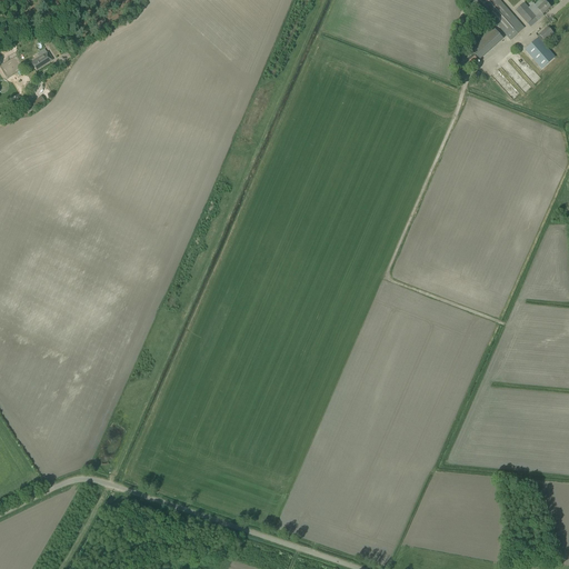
[(476,0),(473,2),(490,21),(492,20),(510,41),(525,28),(499,0),(476,0)]
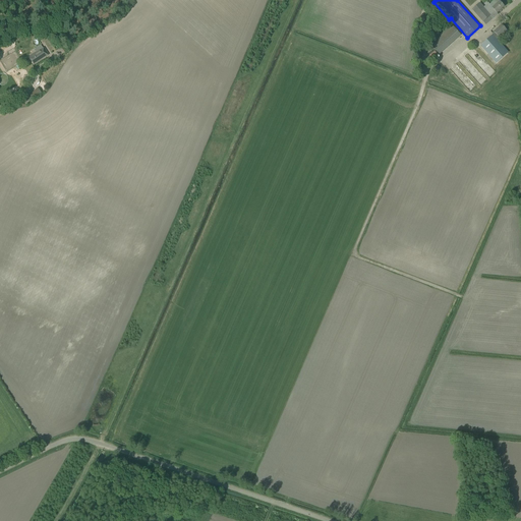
[(479,3),(472,10),(483,21),(490,15),(495,11),(497,13),(504,7),(504,6),(503,3),(502,4),(500,2),(498,0),(495,0),(489,5),(490,6),(486,10),(479,3)]
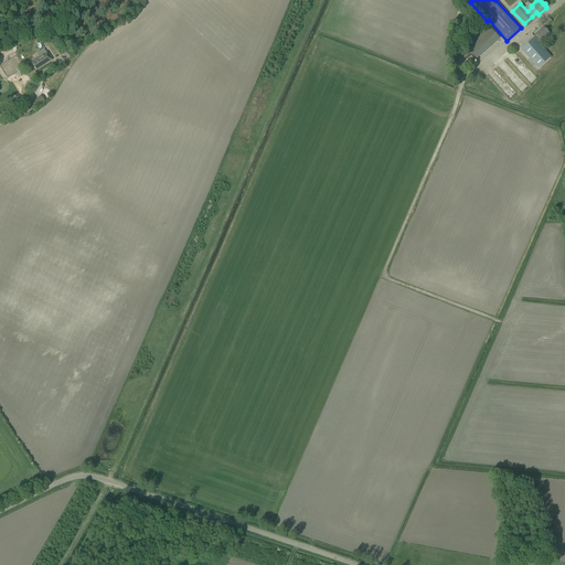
[(535,34),(533,36),(534,39),(521,50),(537,68),(551,56),(539,43),(550,33),(544,27),(535,34)]
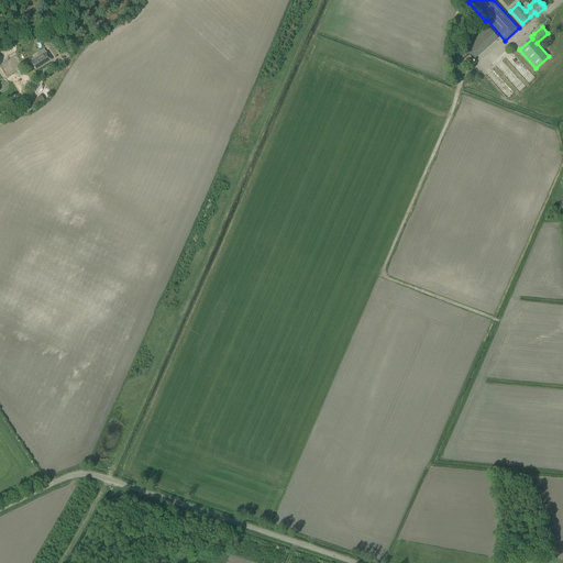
[(475,58),(498,37),(490,30),(467,50),(475,58)]
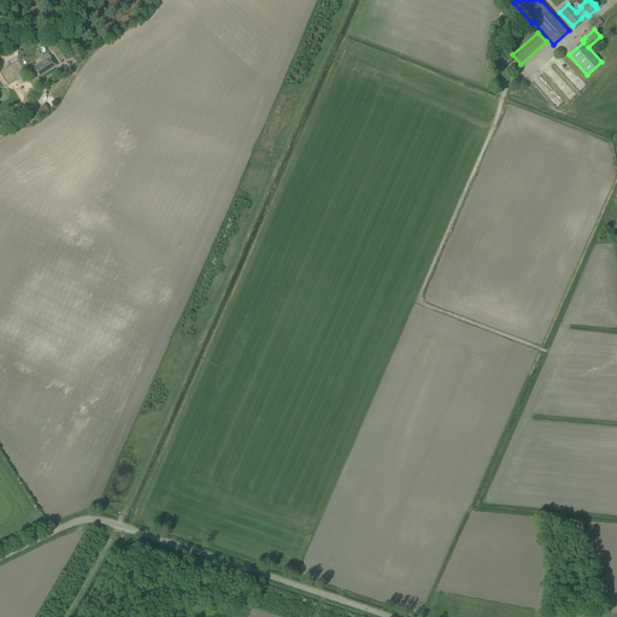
[(34,69),(40,77),(57,65),(52,57),(34,69)]
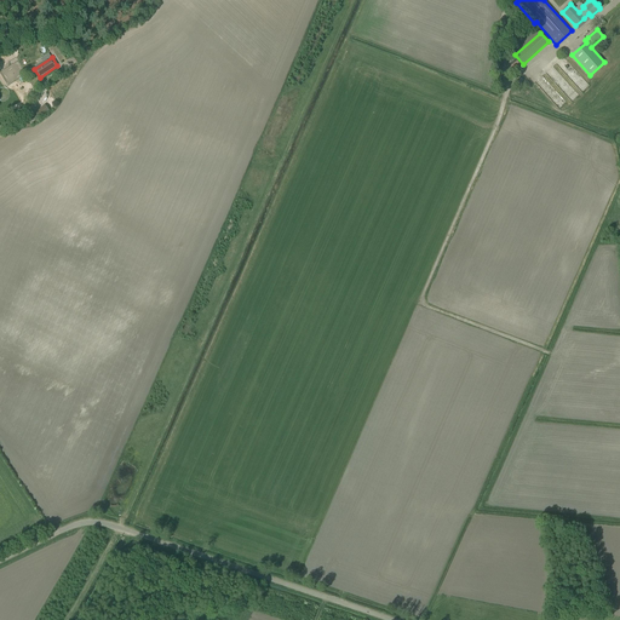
[(583,91),(590,85),(563,57),(544,76),(549,82),(550,81),(549,79),(551,76),(560,86),(566,81),(567,82),(572,79),(583,91)]
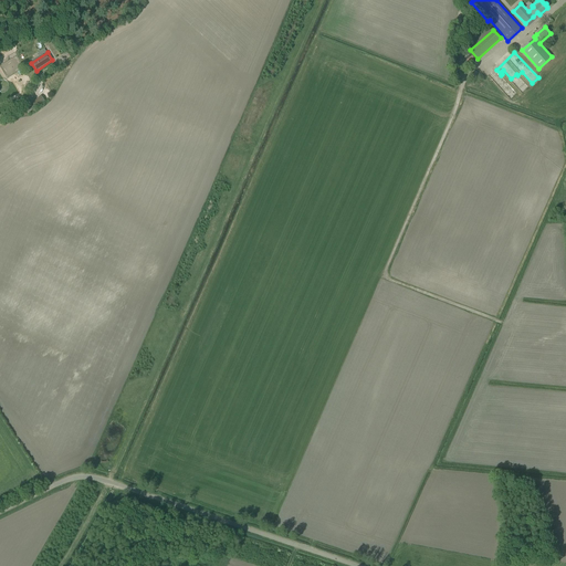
[(519,95),(522,93),(505,74),(503,76),(519,95)]
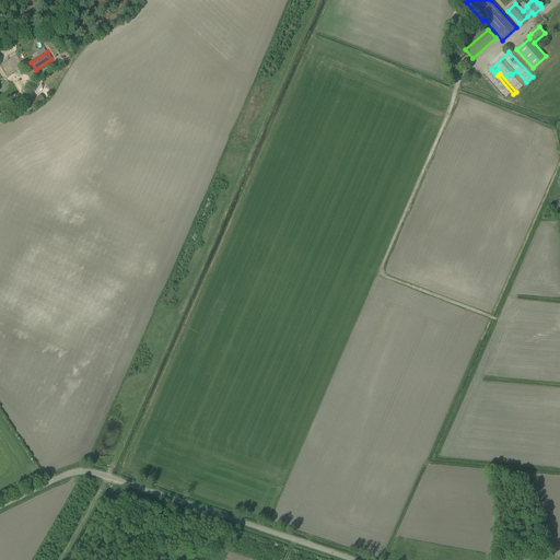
[(27,106),(31,111),(44,100),(41,95),(27,106)]
